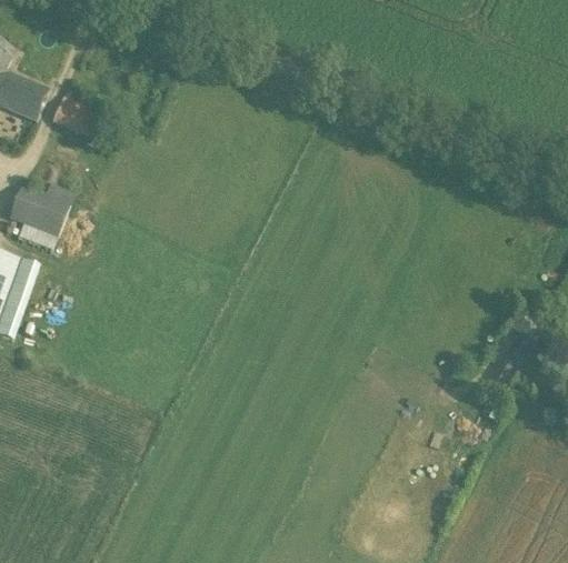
[(38,119),(51,88),(7,69),(15,49),(0,42),(0,100),(8,103),(7,107),(38,119)]
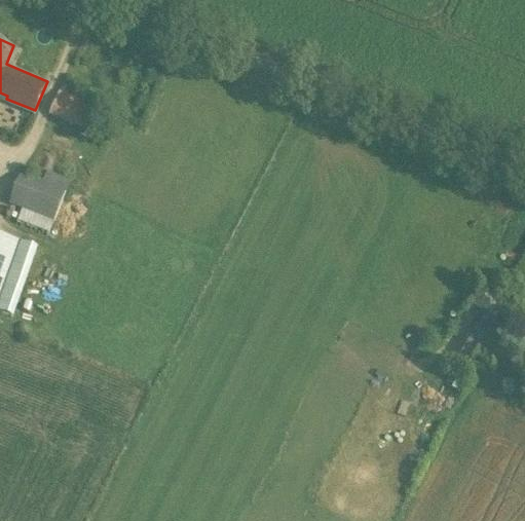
[(88,128),(98,105),(59,88),(48,112),(88,128)]
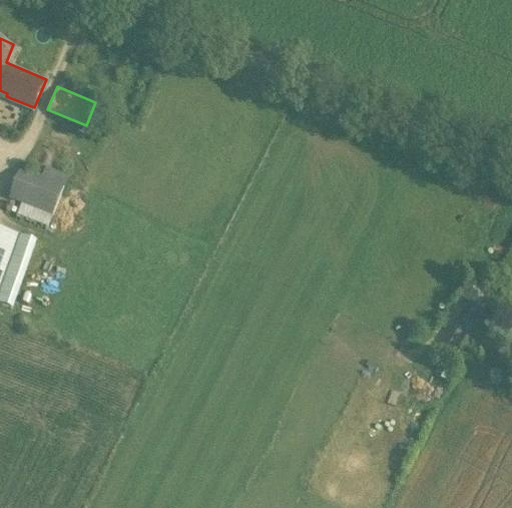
[(51,213),(63,181),(19,164),(7,196),(51,213)]
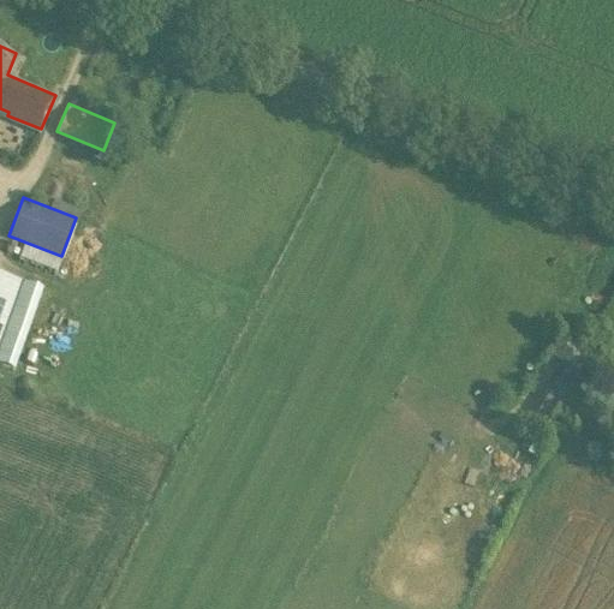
[(0,336),(21,280),(0,272),(0,336)]
